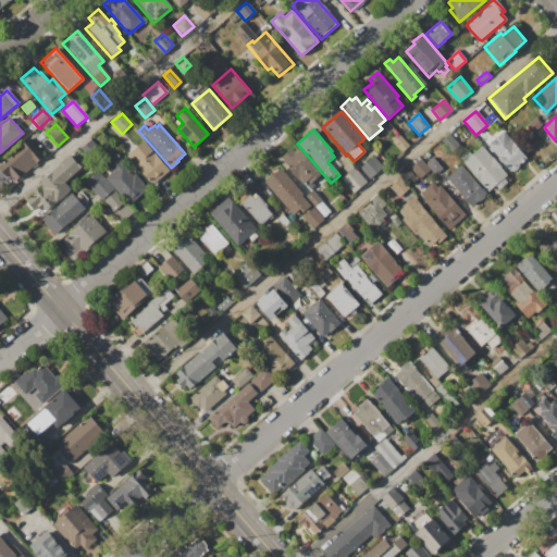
[(486,146),(504,132),(527,159),(509,173),(486,146)]
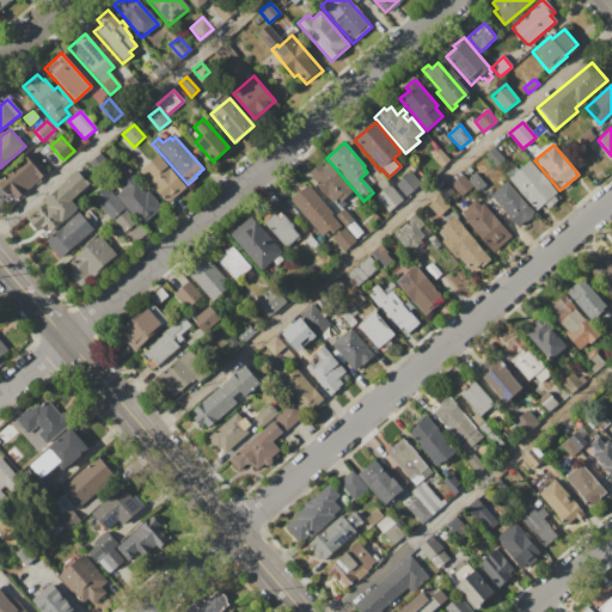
[(485,155),(494,148),(503,159),(495,166),(485,155)]
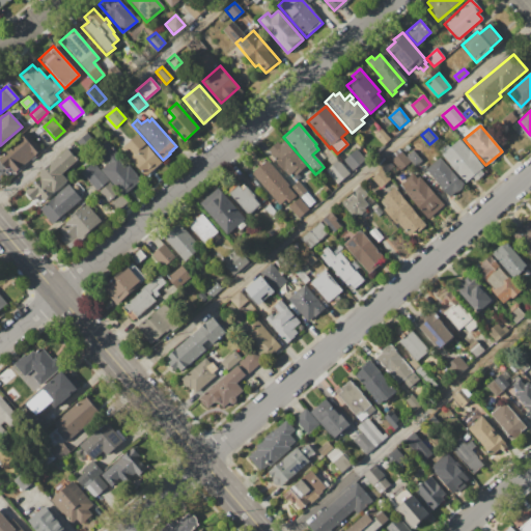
[(373,136),(382,130),(390,139),(383,146),(373,136)]
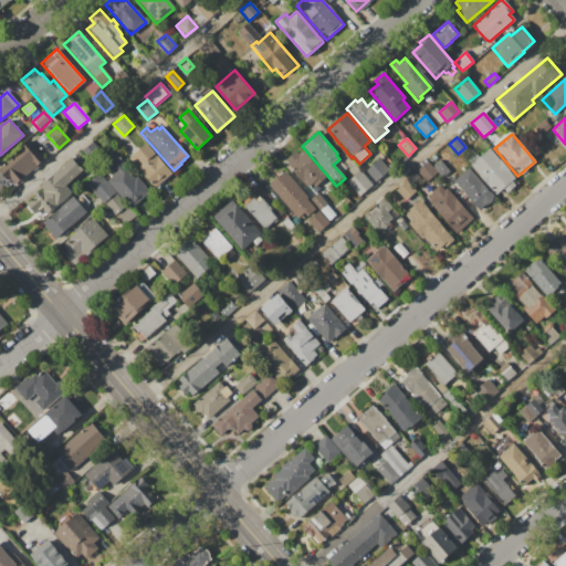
[(80,153),(92,142),(100,150),(87,161),(80,153)]
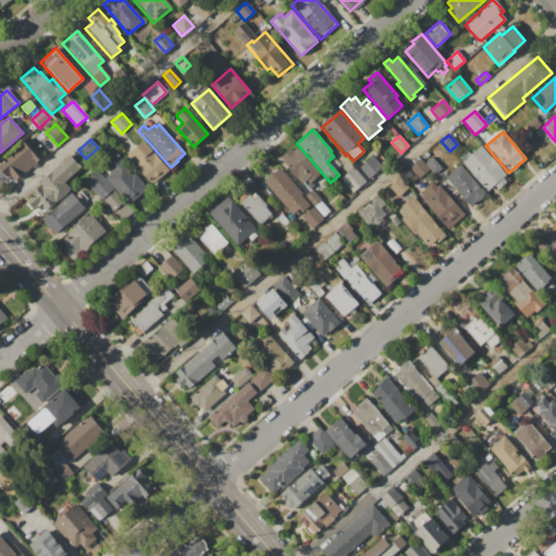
[(129,152),(143,140),(169,171),(151,186),(136,168),(140,164),(129,152)]
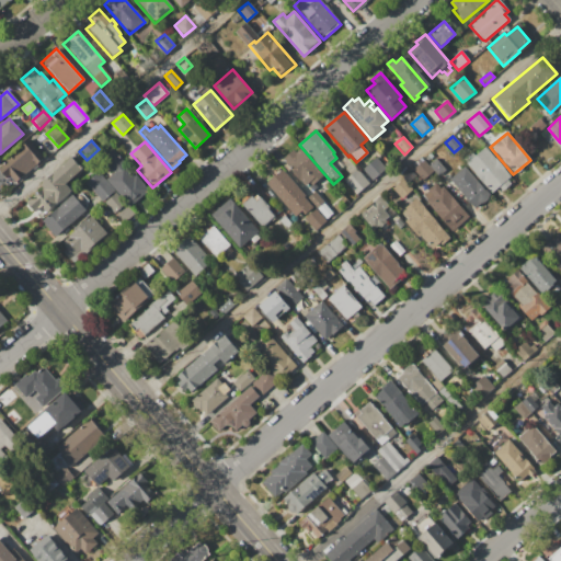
[(0,171),(0,167),(25,145),(39,161),(15,183),(10,175),(7,179),(0,171)]
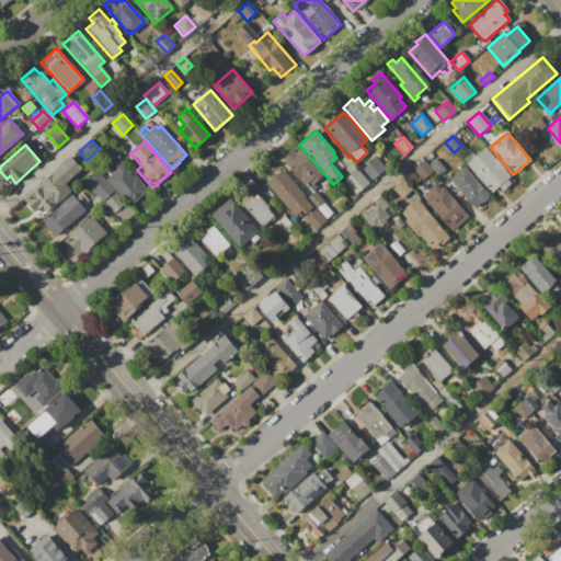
[(467,163),(485,147),(511,176),(491,193),(467,163)]
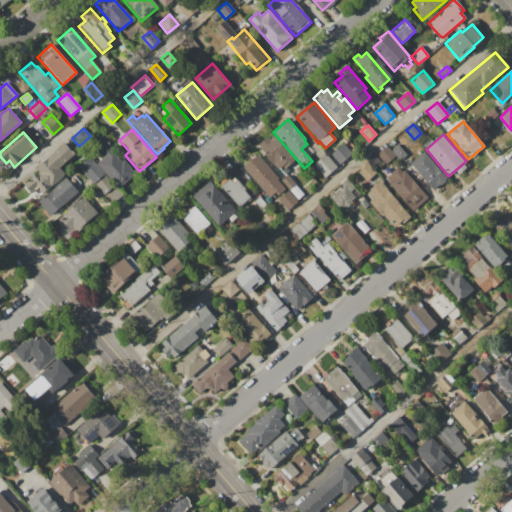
[(257,145),(268,136),(270,138),(274,135),(296,161),(281,173),(257,145)]
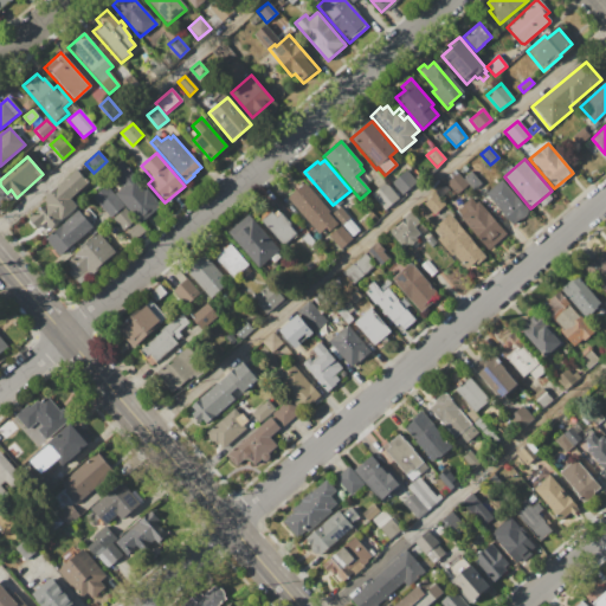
[(114,193),(121,188),(113,179),(127,167),(160,206),(140,224),(114,193)]
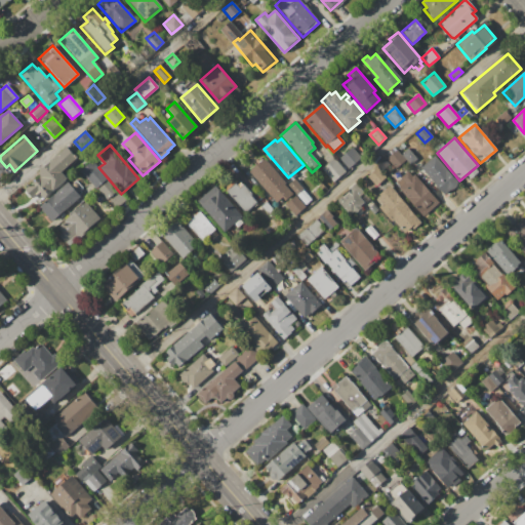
[(23,192),(40,177),(36,172),(67,147),(77,159),(62,172),(67,178),(43,199),(41,197),(38,199),(35,195),(30,199),(23,192)]
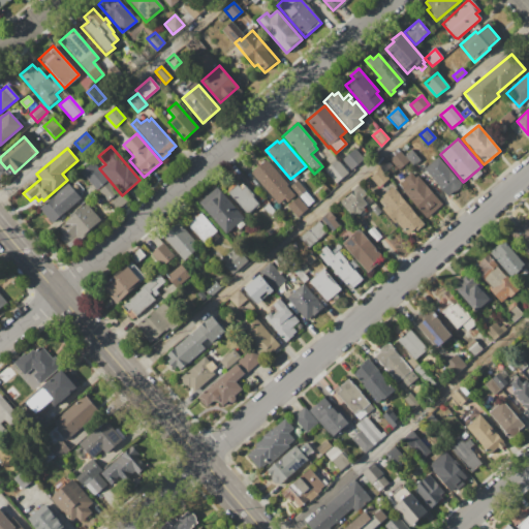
[(341,160),(355,149),(364,158),(350,170),(341,160)]
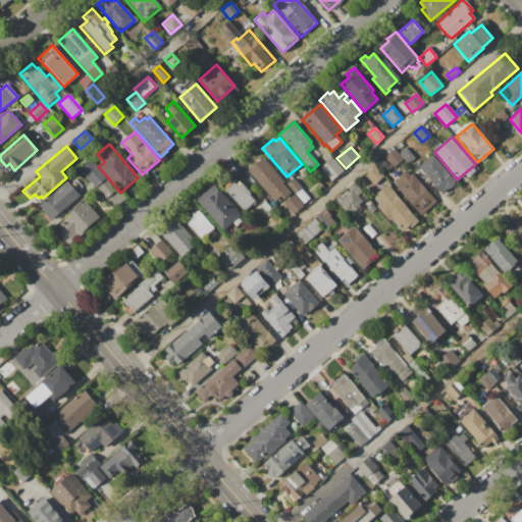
[(383,158),(395,149),(398,153),(405,147),(414,158),(408,164),(404,159),(393,168),(383,158)]
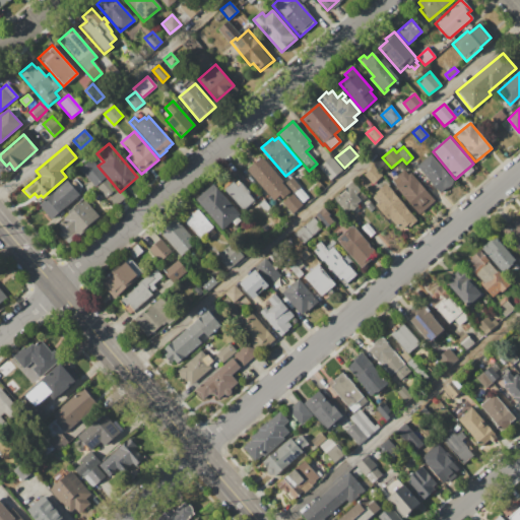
[(415,167),(431,153),(454,182),(439,194),(415,167)]
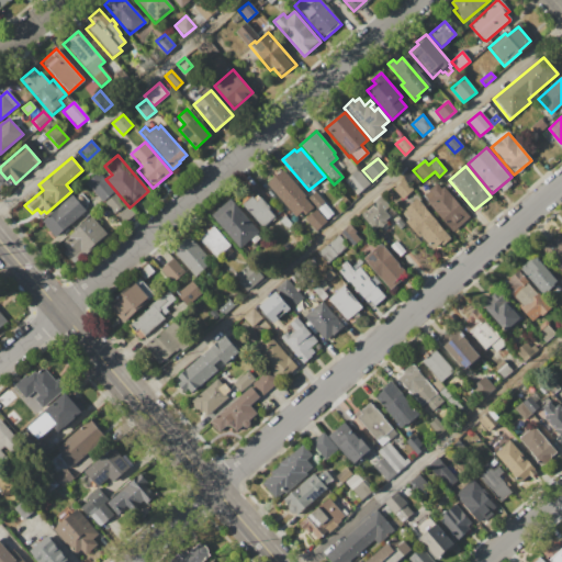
[(267,182),(282,169),(306,197),(305,198),(312,206),(303,213),(301,211),(295,216),(267,182)]
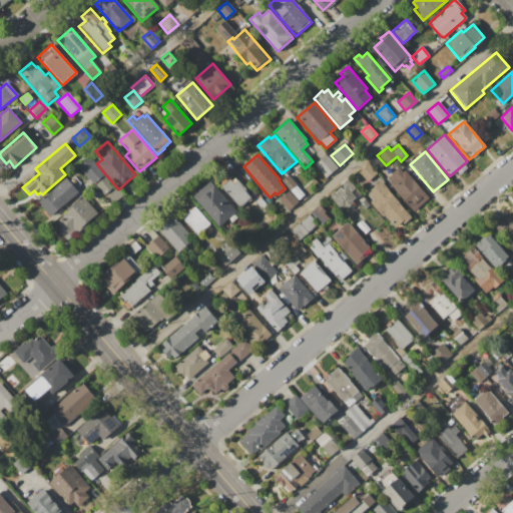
[(314,166),(327,154),(338,167),(325,179),(314,166)]
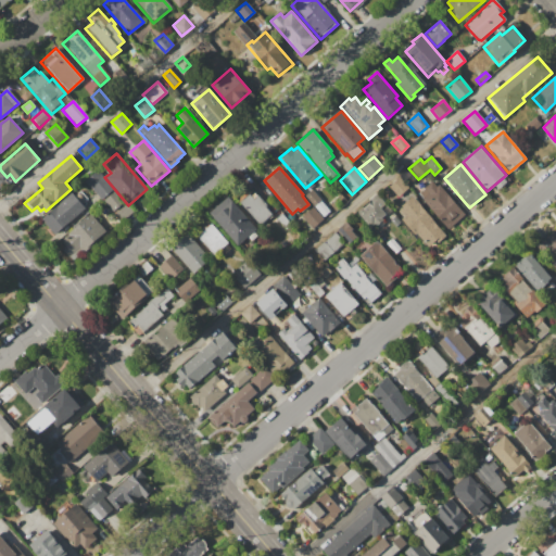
[(388,188),(399,177),(397,176),(406,168),(412,175),(403,181),(408,188),(396,199),(388,188)]
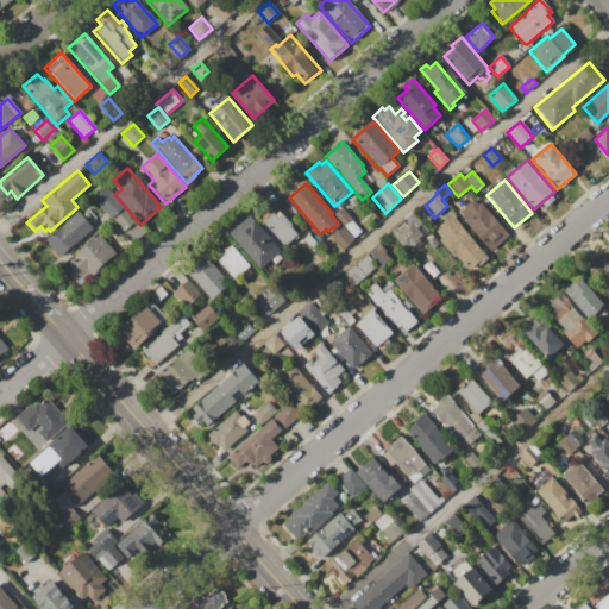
[(93,198),(106,187),(124,208),(112,219),(93,198)]
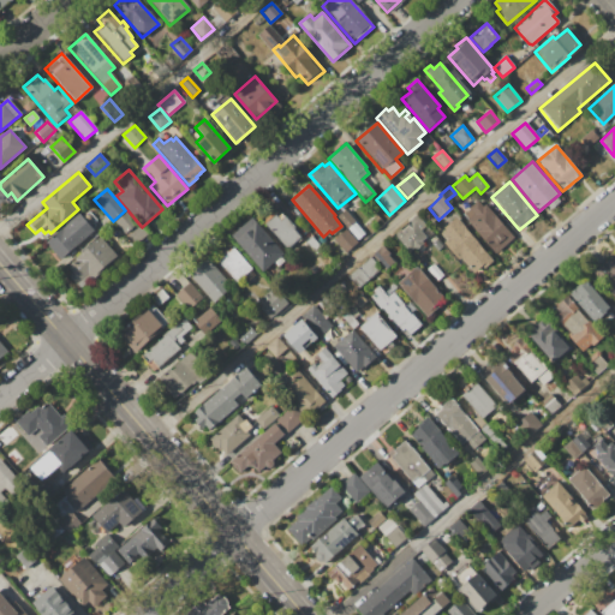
[(461,215),(477,202),(482,207),(485,204),(514,238),(495,254),(461,215)]
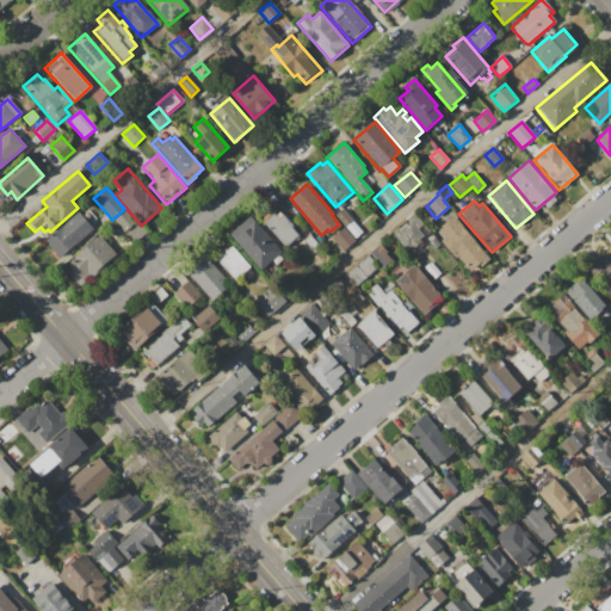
[(44,241),(79,213),(81,216),(88,210),(94,217),(88,223),(93,229),(60,258),(44,241)]
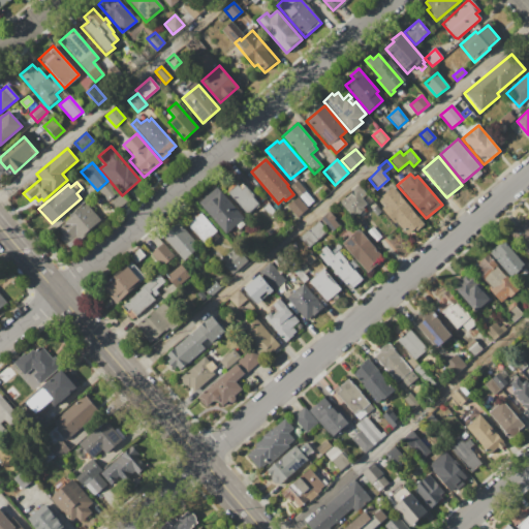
[(225,190),(236,182),(239,186),(243,183),(253,195),(251,196),(258,205),(246,215),(225,190)]
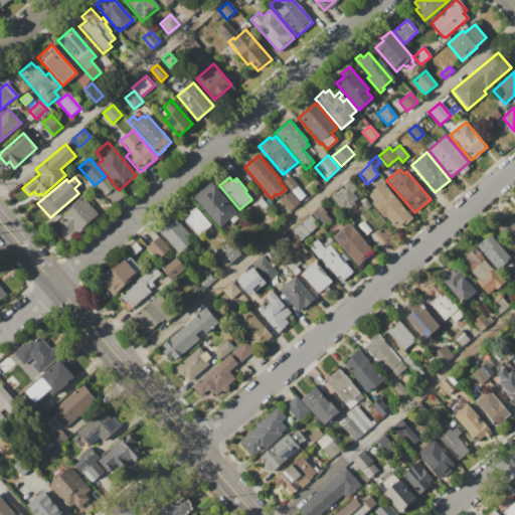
[(283,182),(289,177),(305,195),(298,201),(283,182)]
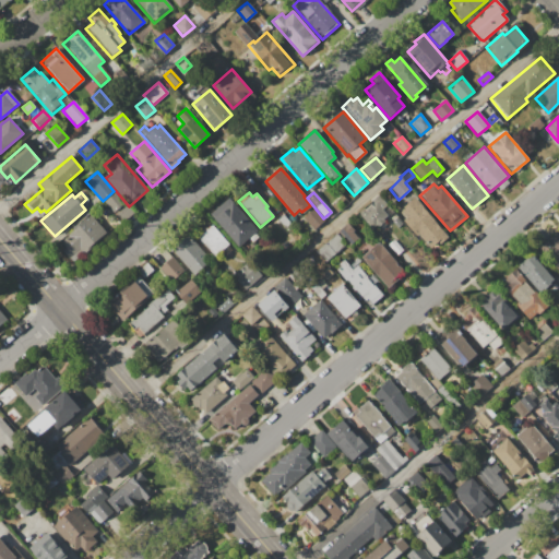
[(105,202),(115,193),(123,203),(114,212),(105,202)]
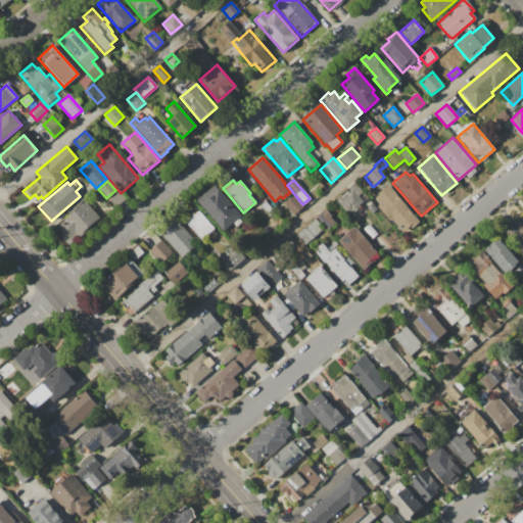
[(334,199),(340,194),(341,196),(347,191),(348,193),(350,191),(347,188),(354,182),(364,192),(358,197),(363,202),(360,204),(364,209),(357,216),(350,208),(345,212),(334,199)]
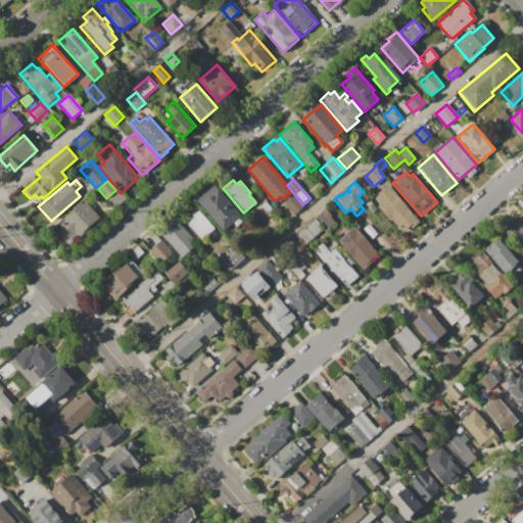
[(376,199),(379,196),(377,193),(387,184),(420,223),(412,229),(411,227),(400,234),(377,206),(380,204),(376,199)]
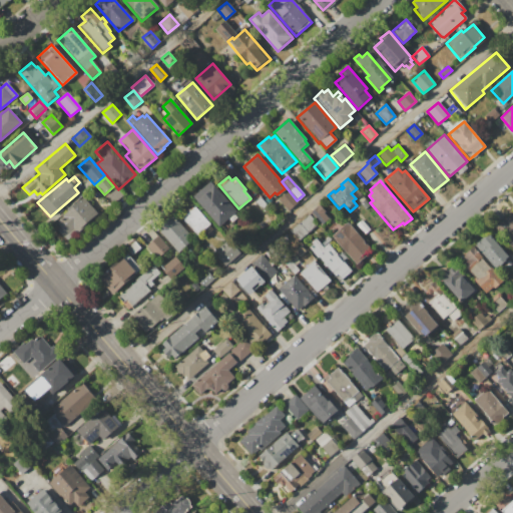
[(192,197),(209,182),(235,212),(233,214),(236,218),(231,223),(228,219),(218,227),(192,197)]
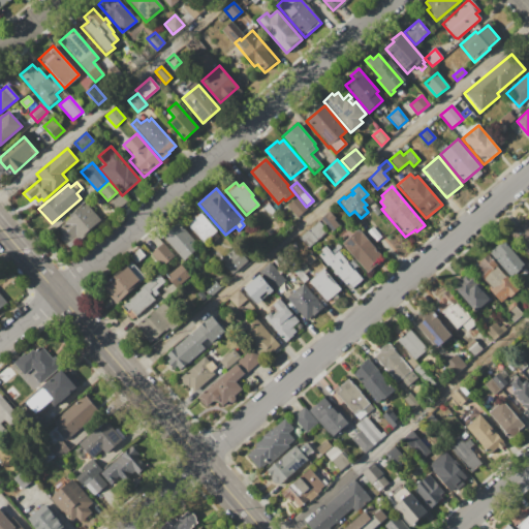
[(111,203),(120,194),(126,203),(117,211),(111,203)]
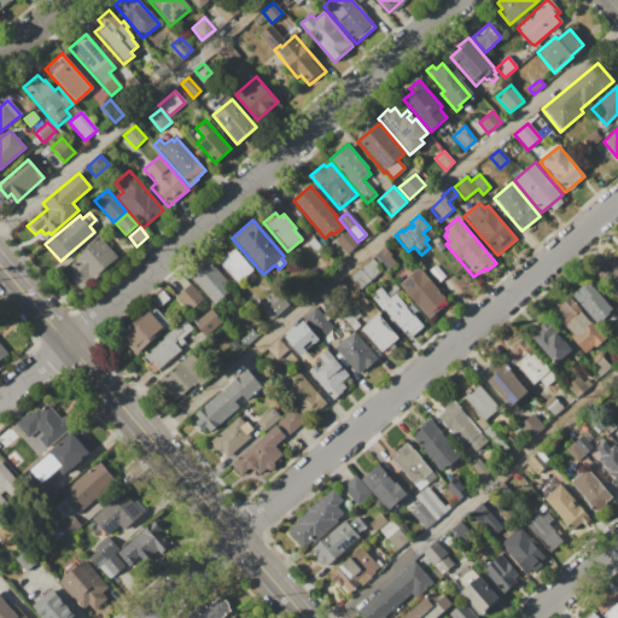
[(334,242),(347,231),(359,244),(347,255),(334,242)]
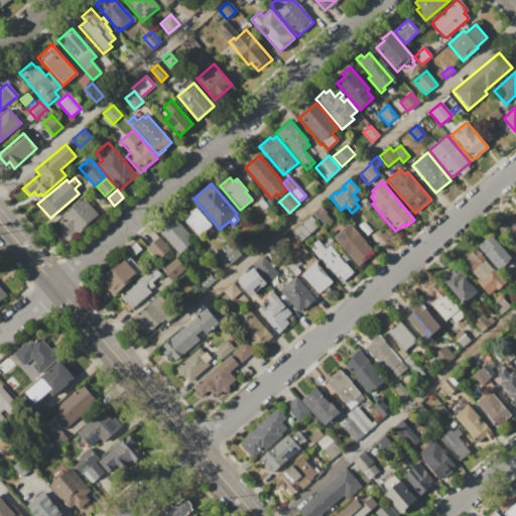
[(54,228),(65,219),(62,217),(84,198),(99,215),(85,227),(86,228),(78,235),(74,230),(63,239),(54,228)]
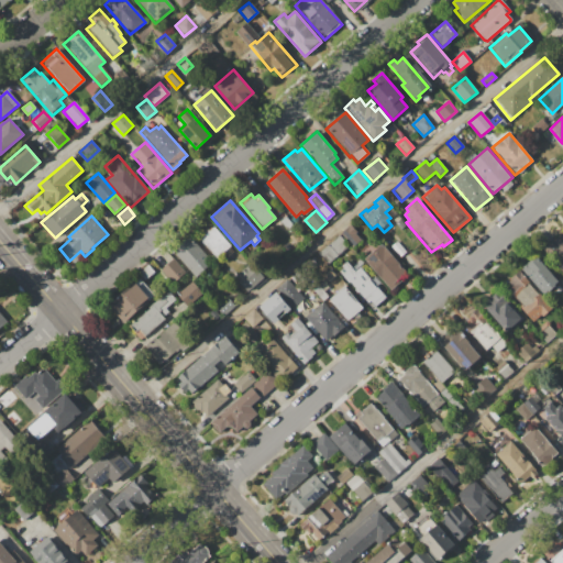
[(279,221),(285,217),(295,228),(289,232),(279,221)]
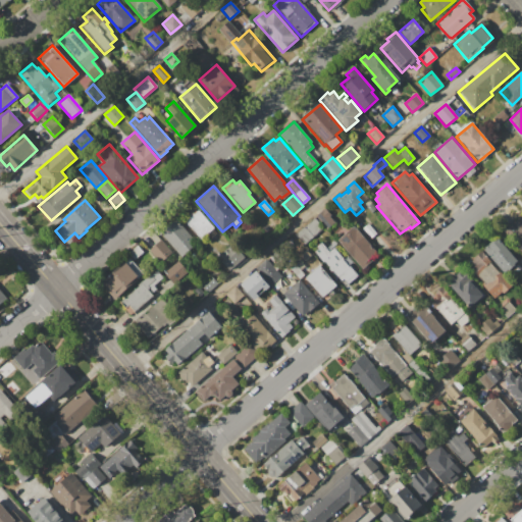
[(366,207),(370,203),(375,209),(371,213),(366,207)]
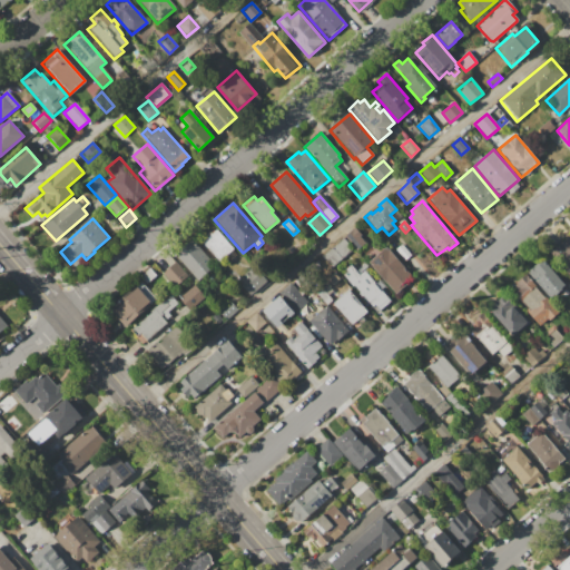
[(344,237),(355,227),(362,236),(360,237),(365,244),(356,252),(344,237)]
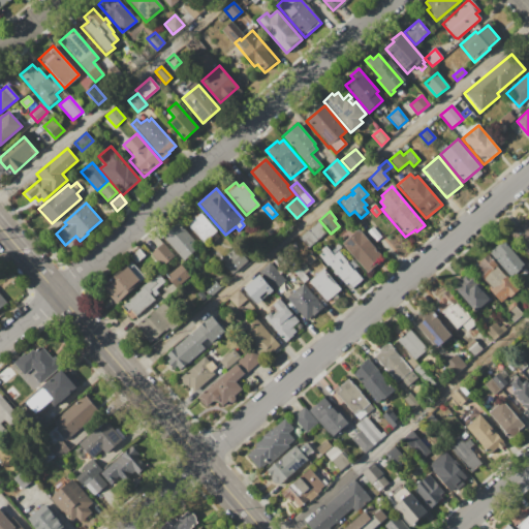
[(187,224),(191,221),(190,219),(194,215),(196,217),(200,213),(217,231),(204,244),(187,224)]
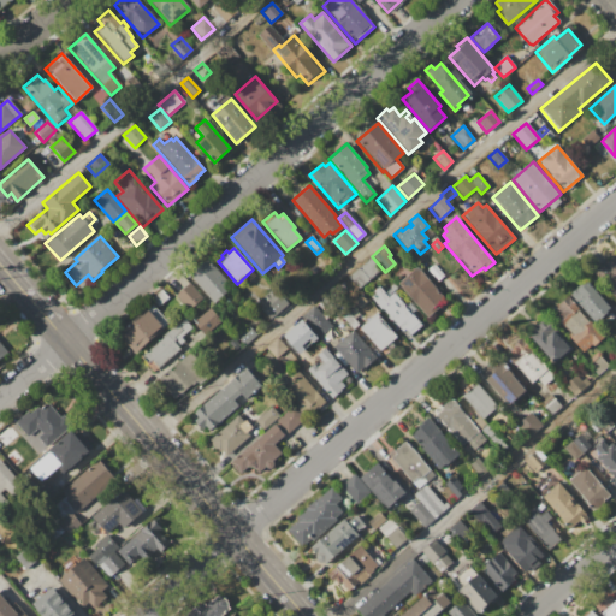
[(187,271),(205,255),(234,288),(214,304),(187,271)]
